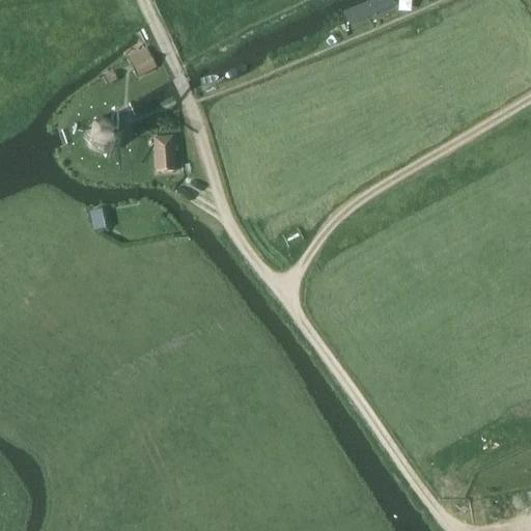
[(350,26),(396,5),(393,0),(372,0),(343,12),(350,26)]
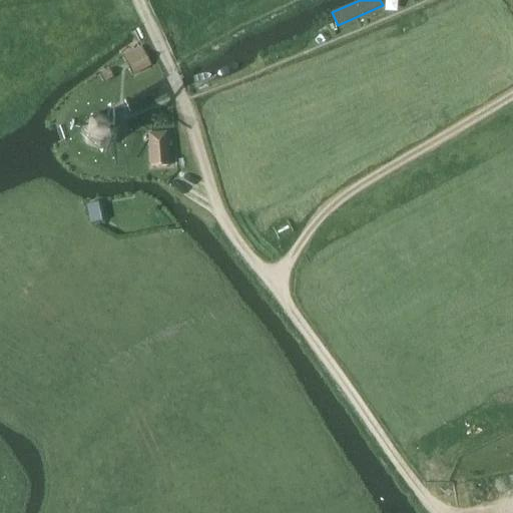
[(141,46),(123,56),(133,75),(151,65),(141,46)]
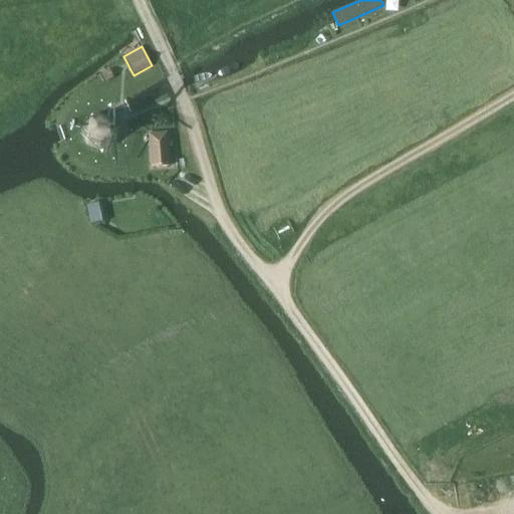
[(121,70),(117,64),(99,73),(103,80),(121,70)]
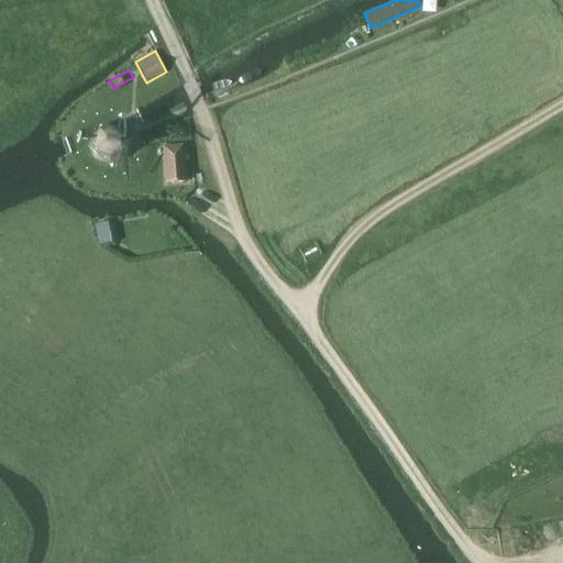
[(92,139),(91,146),(92,154),(97,161),(103,166),(111,167),(119,166),(125,162),(130,155),(132,147),(131,140),(127,132),(120,128),(111,127),(103,128),(97,132),(92,139)]
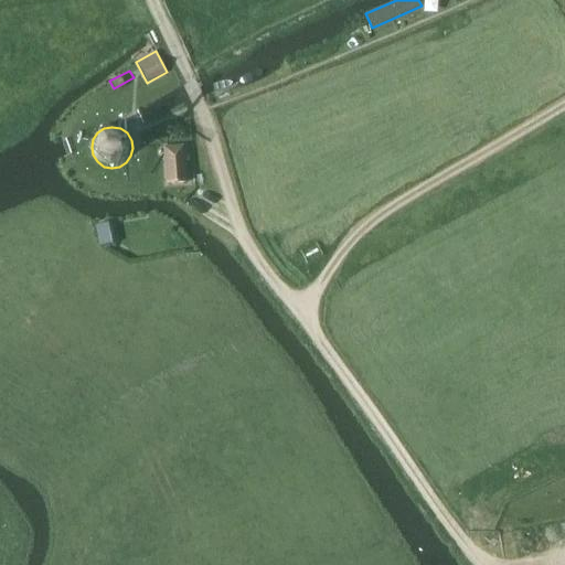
[(184,146),(162,146),(166,184),(188,182),(184,146)]
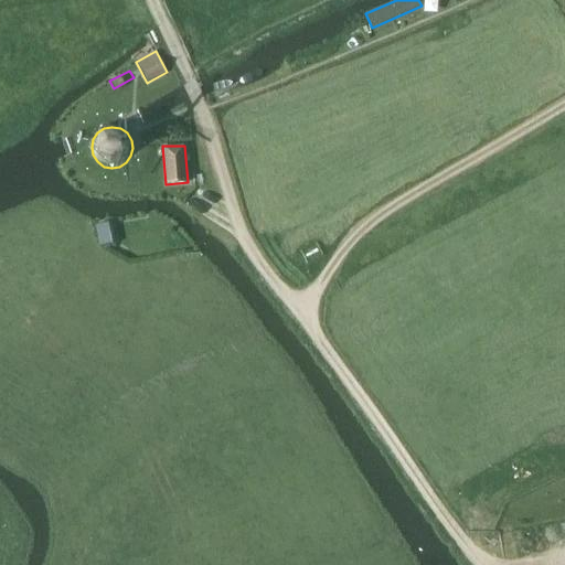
All buildings are outlined.
